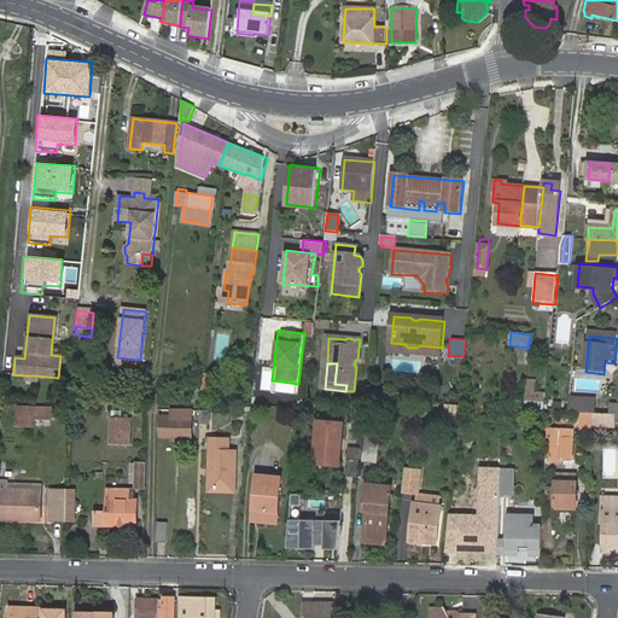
[(535,391),(536,379),(525,378),(523,400),(542,402),(543,391),(535,391)]
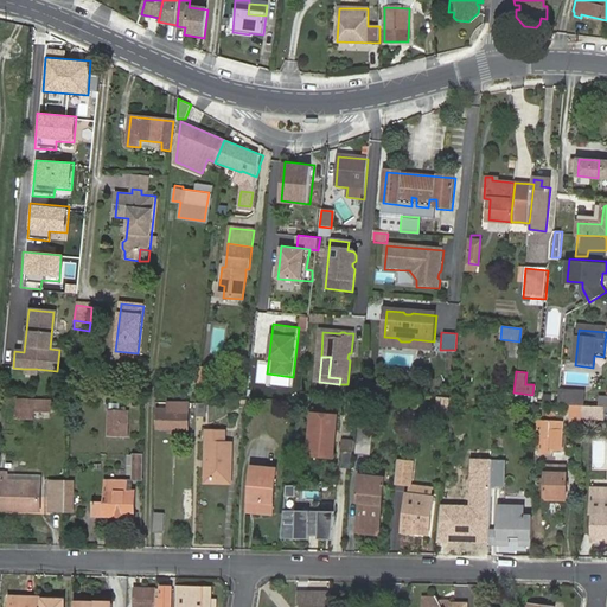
[(582,393),(560,391),(560,403),(574,404),(582,404),(582,393)]
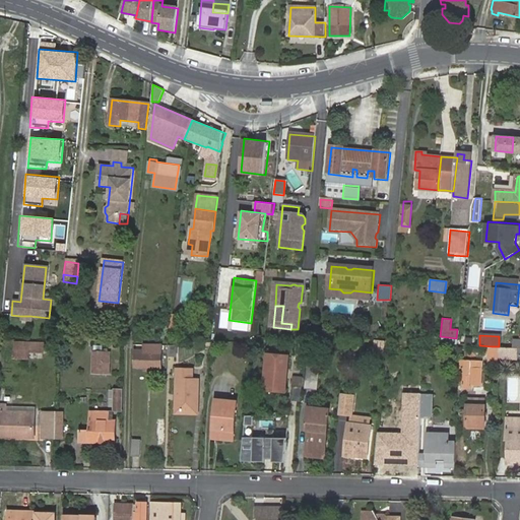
[(176,338),(168,339),(168,345),(168,349),(176,349),(176,338)]
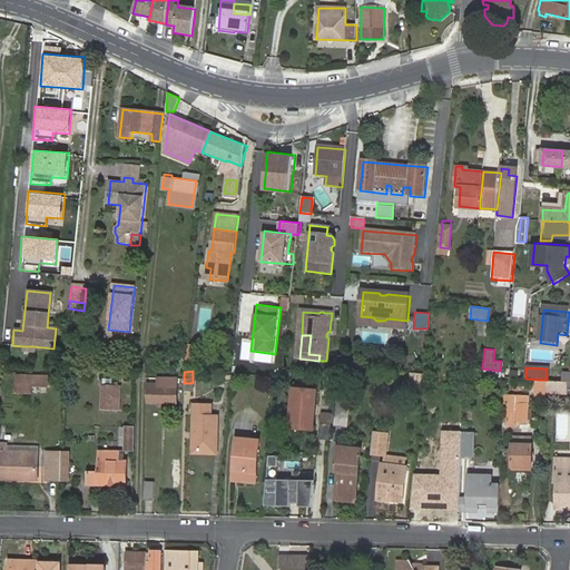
[(47,387),(47,374),(11,372),(9,392),(30,393),(31,386),(47,387)]
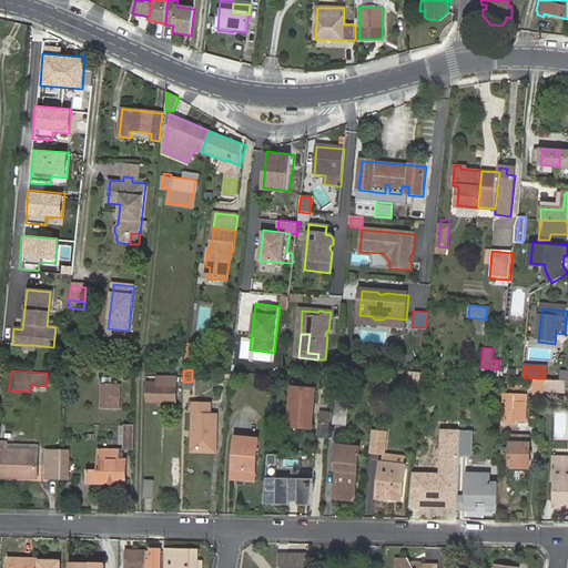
[(417,373),(407,375),(408,382),(419,379),(417,373)]
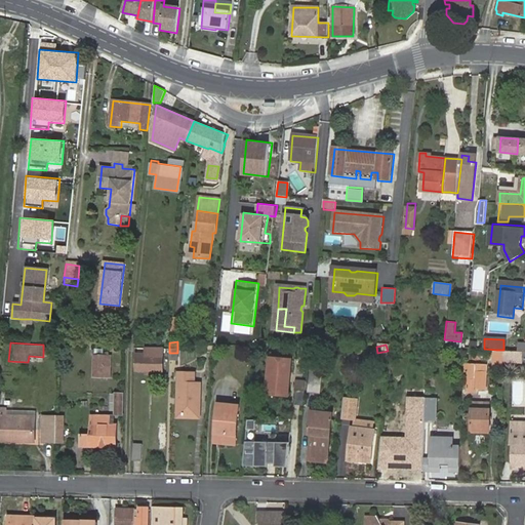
[(503,350),(496,350),(495,367),(506,367),(506,362),(506,351),(506,350),(503,350)]
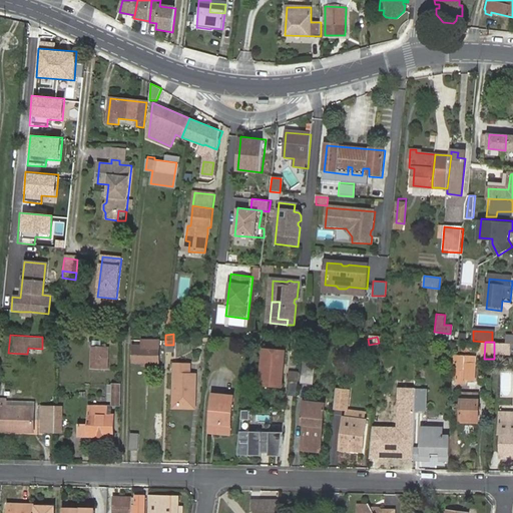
[(512,344),(494,343),(494,354),(512,354),(512,344)]
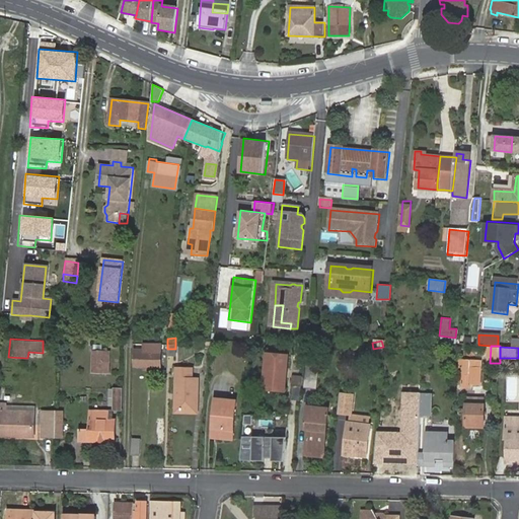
[(93,351),(93,371),(108,371),(108,351),(93,351)]
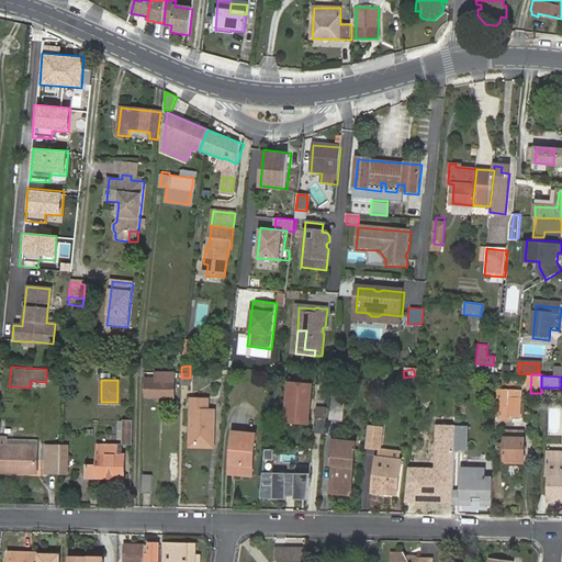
[(146,395),(152,395),(172,396),(172,382),(146,382),(146,395)]
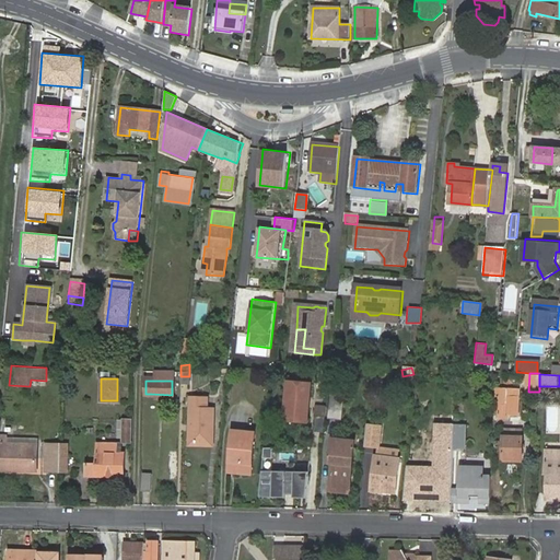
[(287,389),(283,427),(306,429),(310,392),(287,389)]
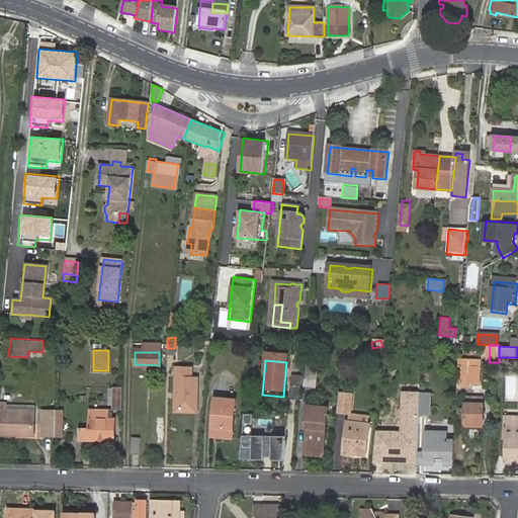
[(480,384),(481,362),(476,362),(459,361),(459,368),(462,368),(461,387),(470,387),(470,384),(480,384)]
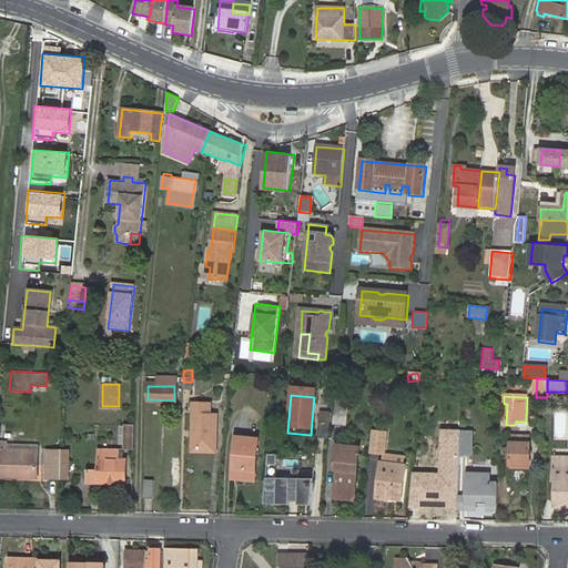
[(336,399),(334,426),(345,426),(348,401),(336,399)]
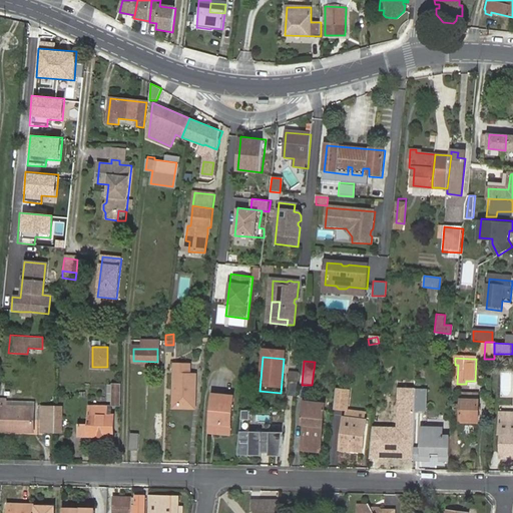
[(174,365),(173,405),(192,406),(192,391),(195,391),(196,376),(190,376),(190,366),(174,365)]
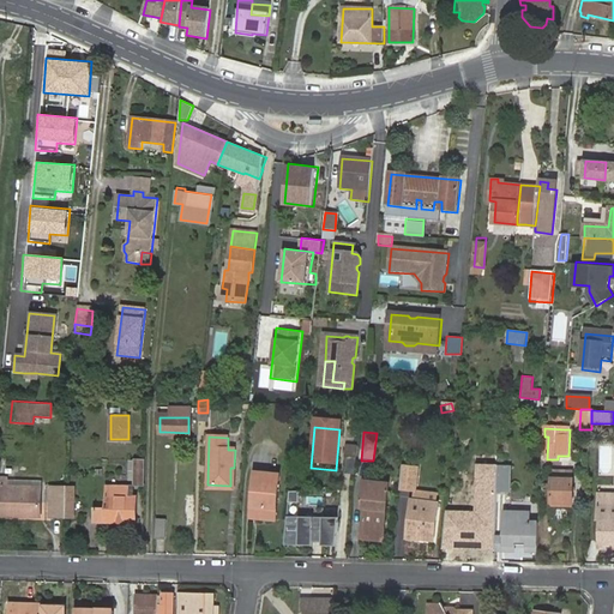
[(357,447),(347,446),(344,473),(355,474),(357,447)]
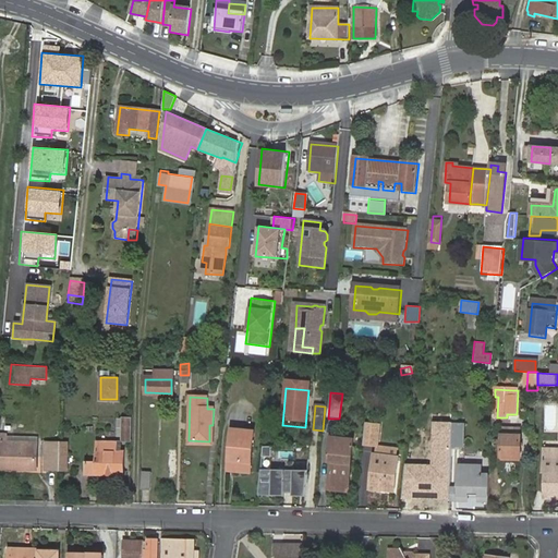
[(121,419),(121,438),(121,439),(129,440),(130,419),(121,419)]
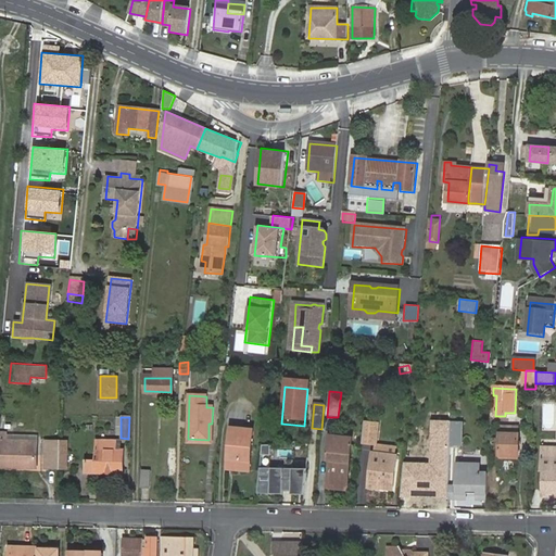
[(450,444),(451,422),(441,422),(440,443),(450,444)]
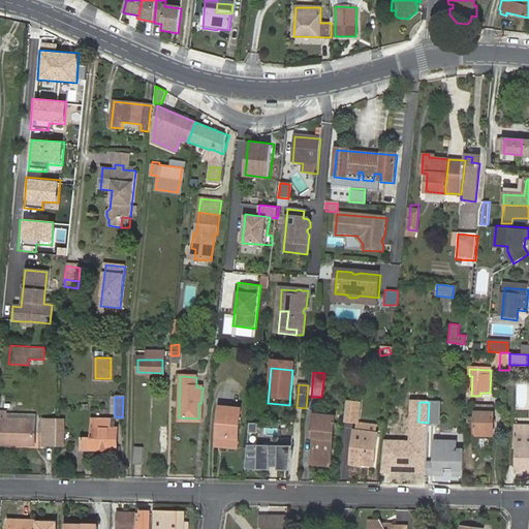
[(439,402),(429,402),(428,423),(438,423),(439,402)]
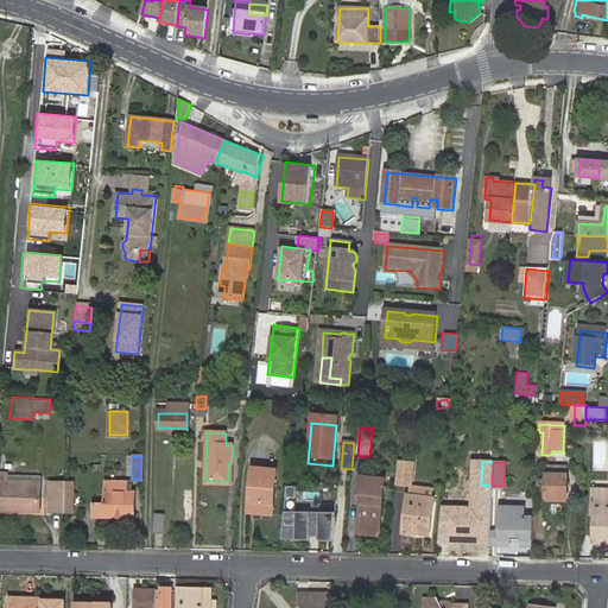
[(228,481),(206,480),(206,483),(232,485),(232,463),(228,463),(228,481)]
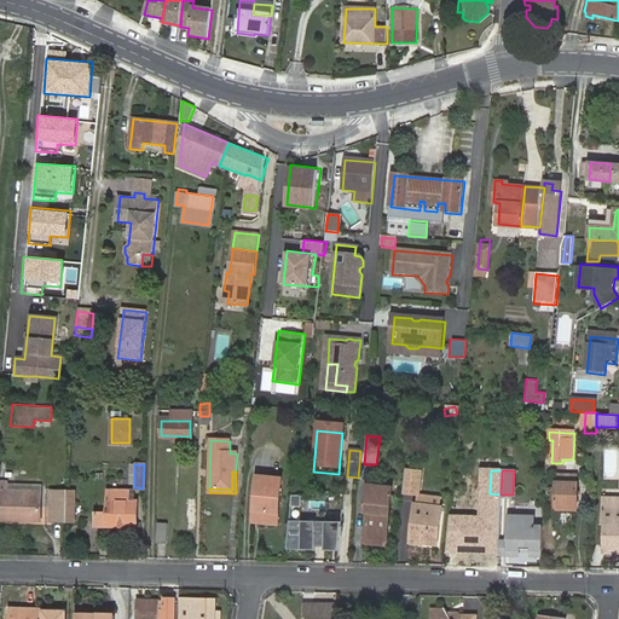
[(422,474),(408,473),(405,493),(420,495),(422,474)]
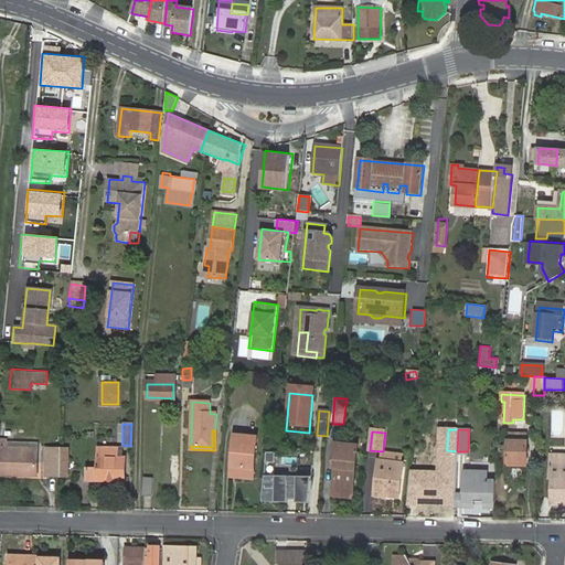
[(526,435),(510,435),(510,441),(509,441),(508,464),(528,464),(528,441),(526,441),(526,435)]
